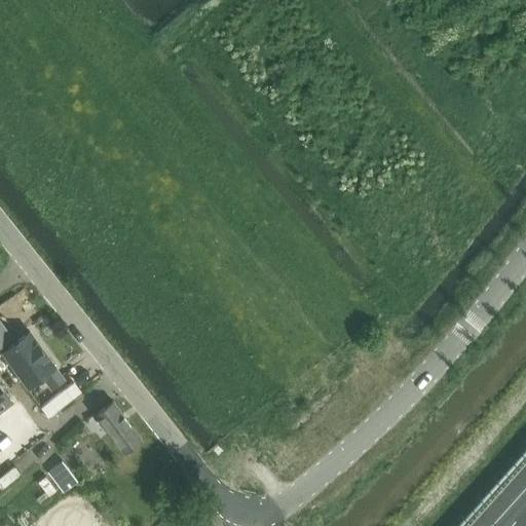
[(10,335),(0,321),(0,341),(1,342),(10,335)]
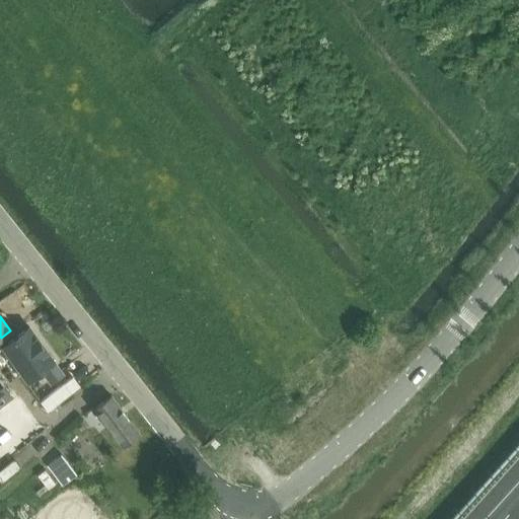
[(63,374),(29,327),(3,347),(27,380),(42,370),(50,382),(51,383),(63,374)]
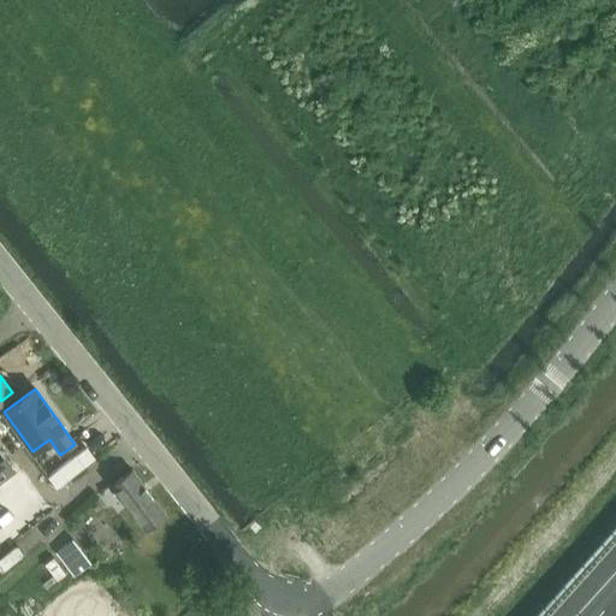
[(87,448),(48,477),(57,487),(95,458),(87,448)]
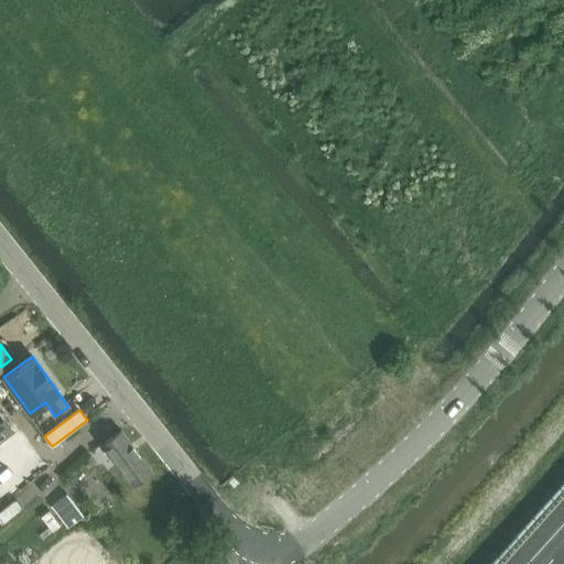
[(0,440),(13,431),(0,413),(0,440)]
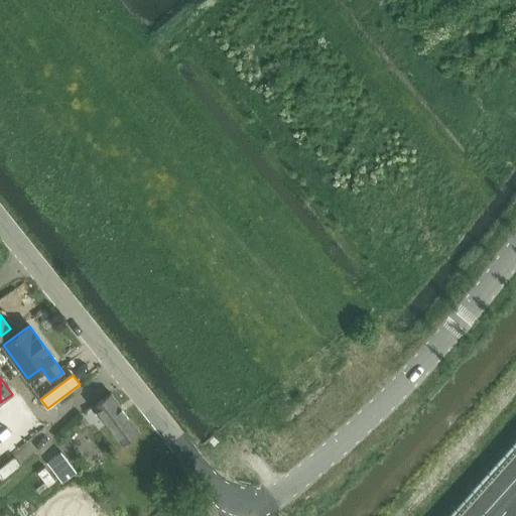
[(139,431),(111,394),(94,406),(122,443),(139,431)]
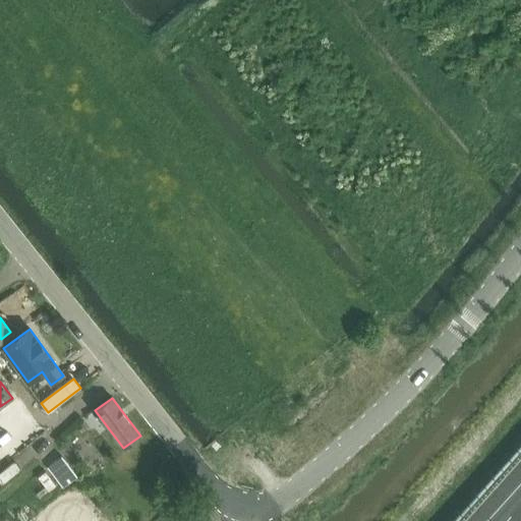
[(30,408),(17,417),(15,414),(2,423),(0,419),(0,459),(1,462),(46,430),(30,408)]
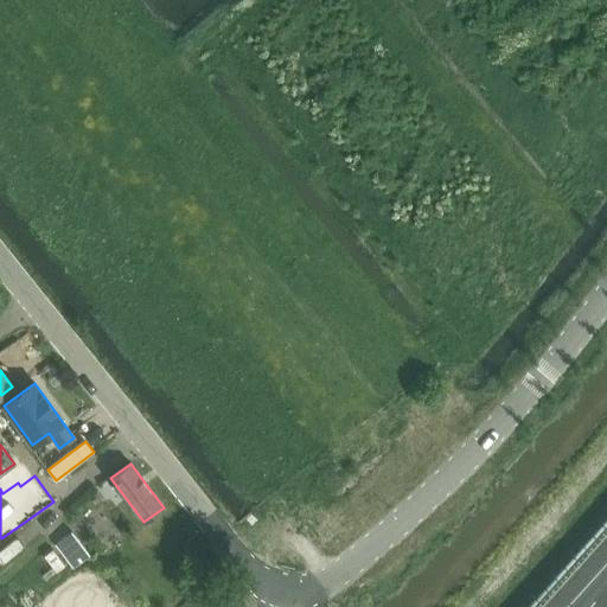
[(90,555),(72,531),(56,543),(74,567),(90,555)]
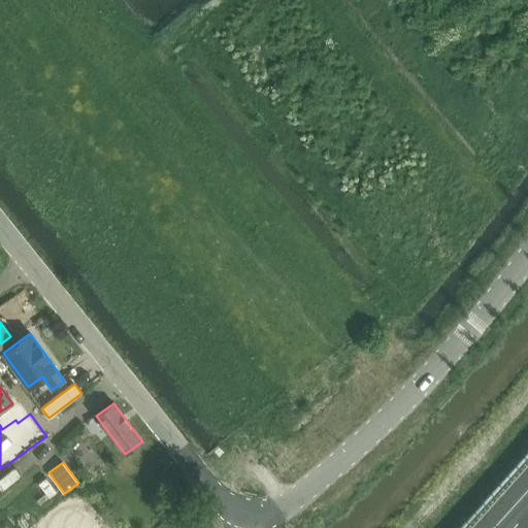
All buildings are outlined.
